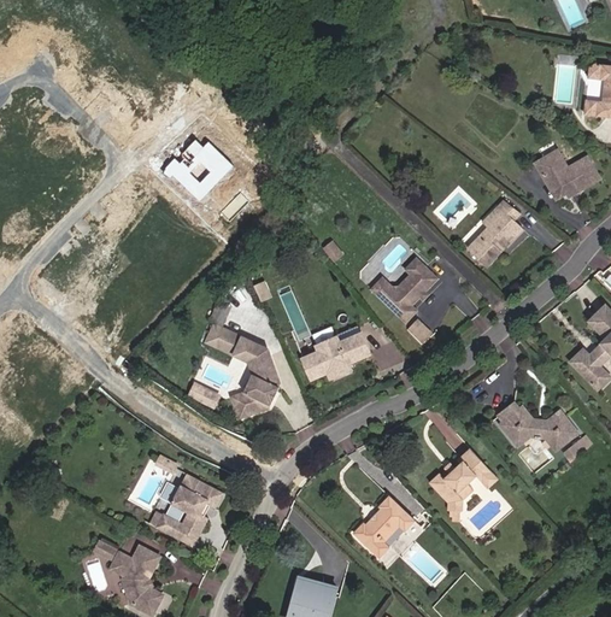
[(589,78),(598,80),(600,65),(594,64),(591,70),(589,78)]
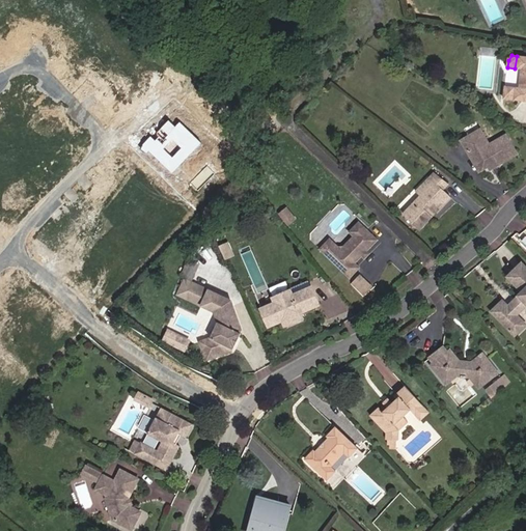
[(525,57),(517,56),(515,68),(519,68),(517,87),(513,87),(511,100),(525,101),(525,57)]
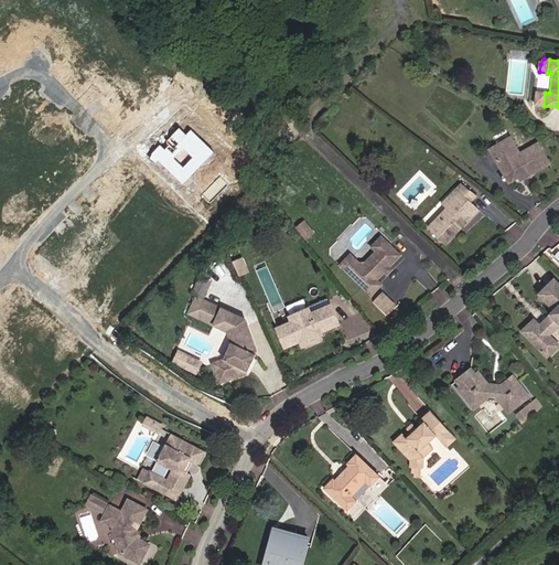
[(544,106),(545,93),(537,92),(536,105),(544,106)]
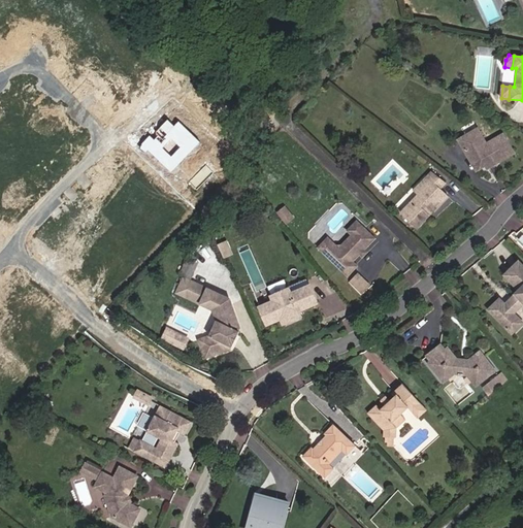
[(477,128),(458,140),(470,159),(479,154),(482,158),(487,154),(493,163),(511,152),(499,134),(486,142),(477,128)]
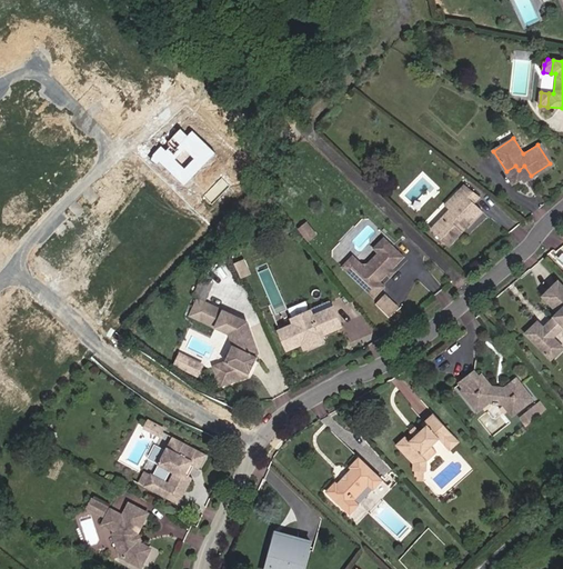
[(515,166),(506,171),(513,182),(522,177),(524,180),(531,176),(524,166),(519,170),(515,166)]
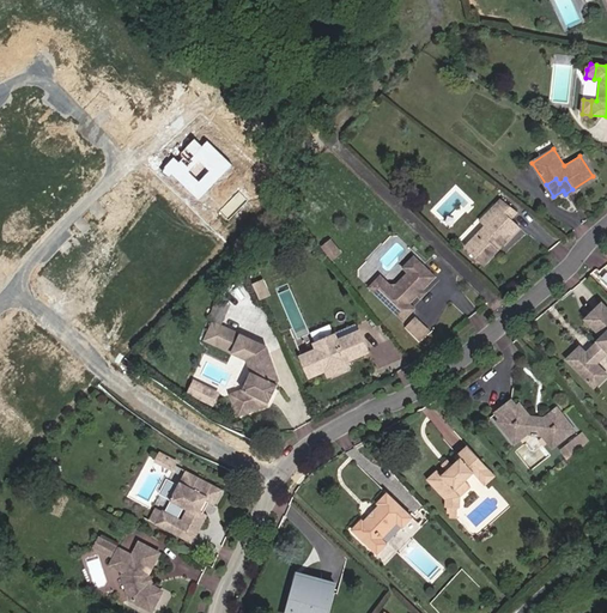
[(499,200),(492,207),(497,212),(480,229),(463,248),(483,266),(499,248),(497,244),(502,240),(504,243),(519,228),(509,218),(514,212),(499,200)]
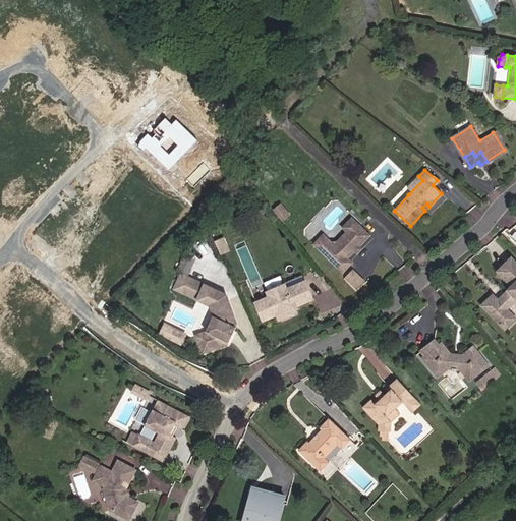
[(422,180),(418,176),(404,191),(408,194),(422,180)]
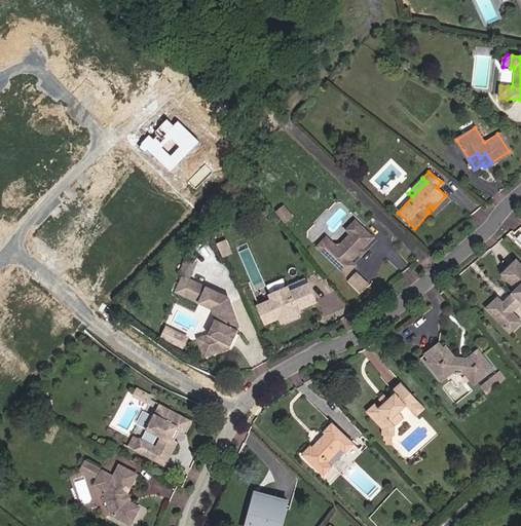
[(293,216),(286,207),(277,213),(285,222),(293,216)]
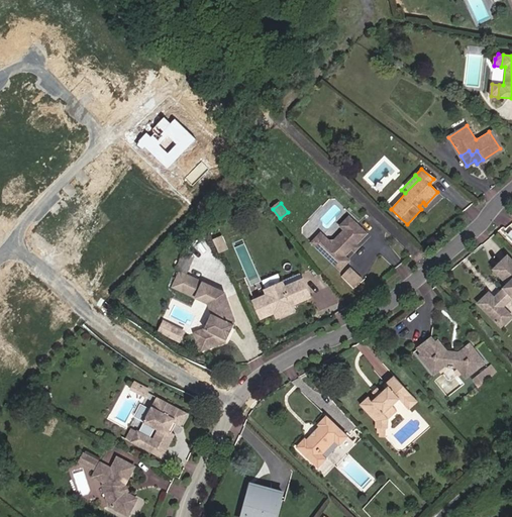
[(357,224),(348,215),(338,224),(342,229),(352,229),(357,224)]
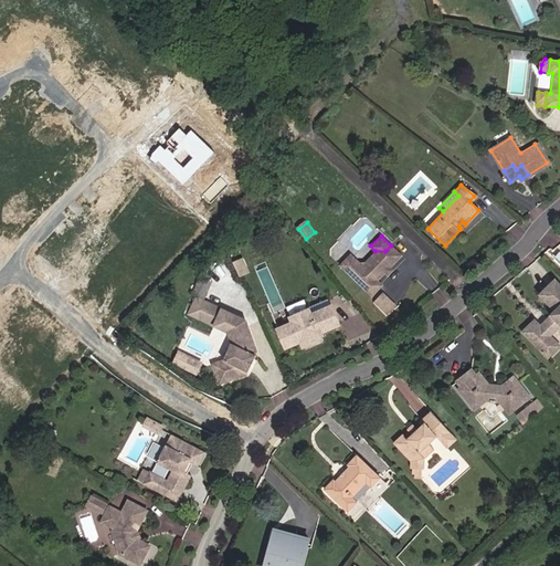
[(371,295),(379,286),(379,282),(377,280),(383,272),(389,266),(401,254),(391,245),(386,251),(374,251),(365,261),(359,262),(352,255),(348,255),(339,264),(371,295)]
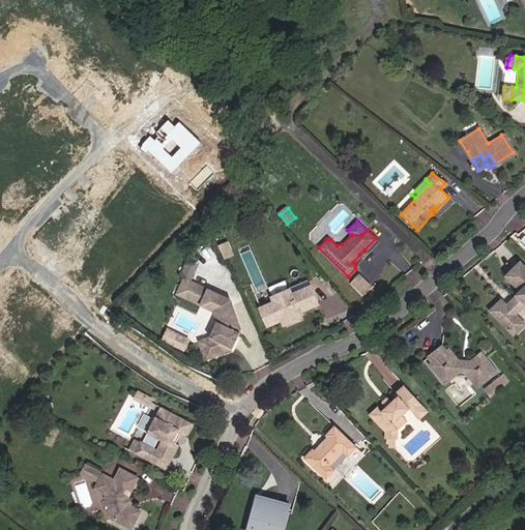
[(190,275),(202,277),(203,262),(191,261),(190,275)]
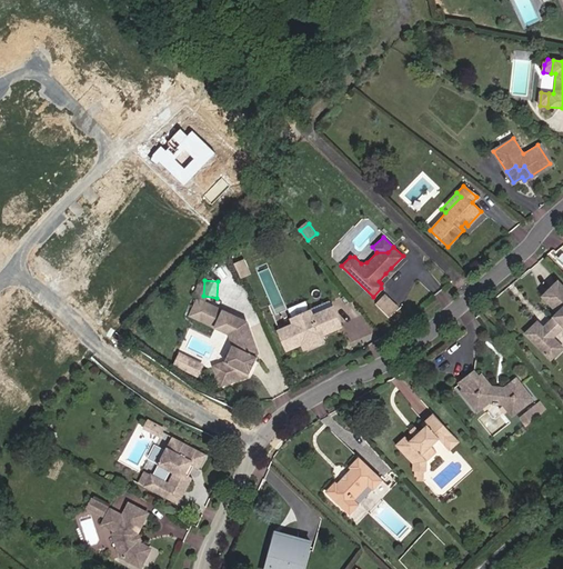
[(562,289),(560,286),(542,302),(554,316),(544,326),(549,329),(540,338),(535,333),(532,330),(523,339),(541,359),(553,349),(551,346),(562,336),(562,289)]
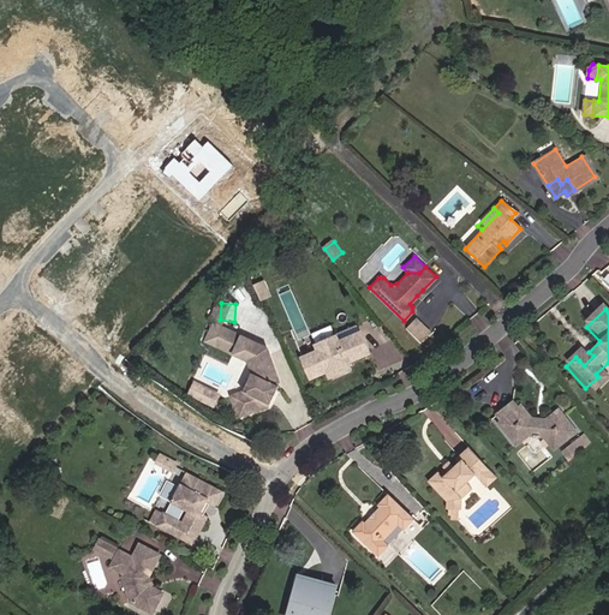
[(411,316),(404,323),(422,342),(429,334),(411,316)]
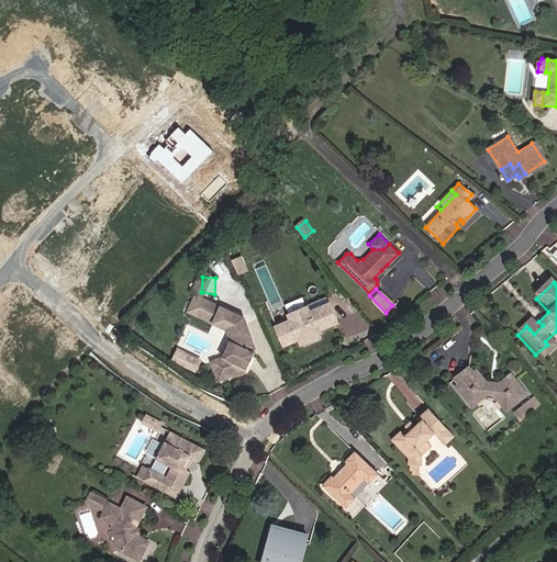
[(288,319),(276,325),(283,343),(296,337),(297,340),(313,334),(312,330),(333,322),(325,304),(304,313),(303,311),(287,317),(288,319)]
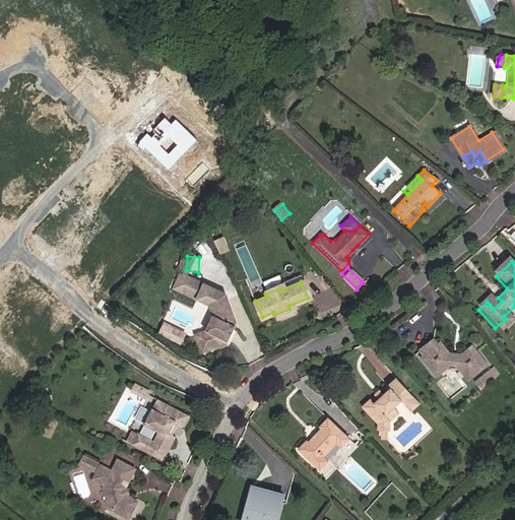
[(498,298),(490,305),(494,309),(502,301),(498,298)]
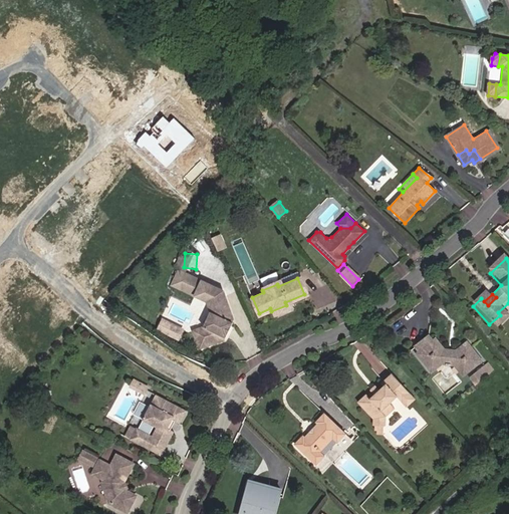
[(212,300),(208,301),(211,310),(212,315),(209,327),(201,330),(197,331),(202,348),(221,341),(223,337),(225,338),(232,322),(230,320),(233,316),(226,296),(212,300)]
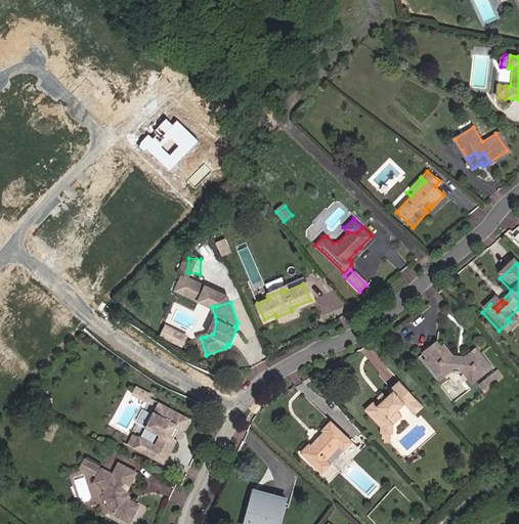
[(292,311),(276,317),(278,322),(294,315),(292,311)]
